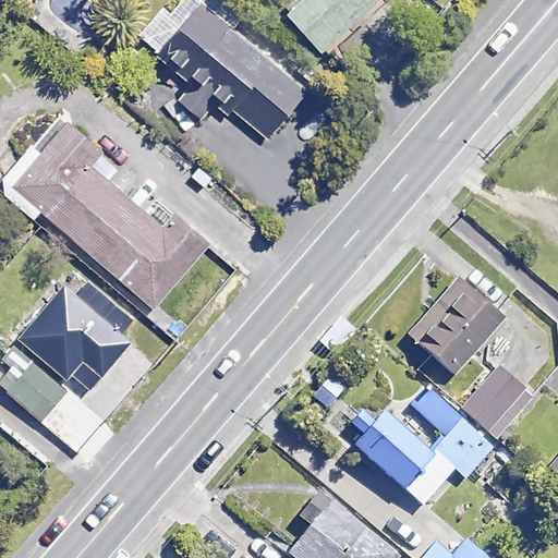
[(305,94),(189,0),(181,0),(171,13),(161,5),(137,36),(196,84),(180,104),(201,121),(216,101),(232,114),(235,110),(270,137),(305,94)]
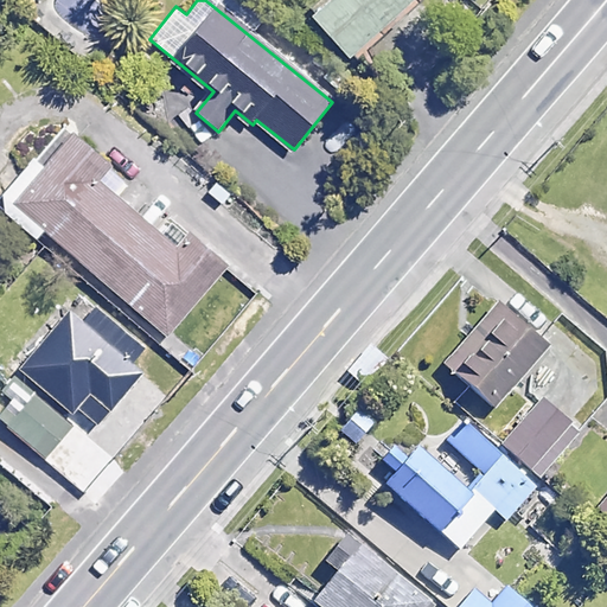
[(413,0),(325,0),(308,16),(346,58),(413,0)]
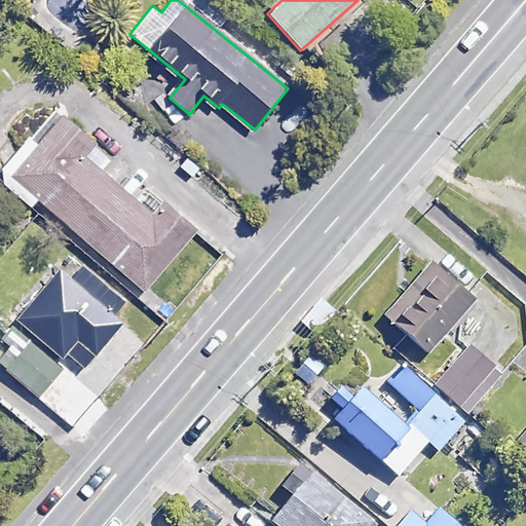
[(108,156),(60,115),(8,176),(145,291),(195,231),(160,202),(151,214),(98,170),(108,156)]
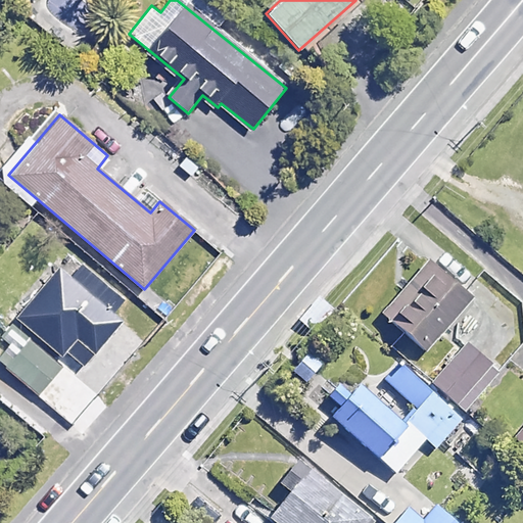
[(471,298),(429,264),(383,319),(424,353),(471,298)]
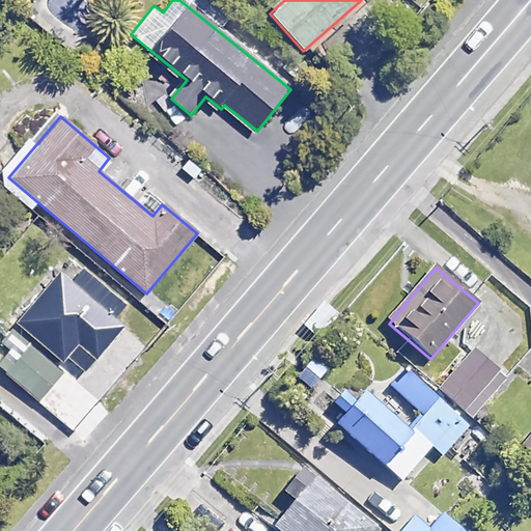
[(126,304),(82,269),(72,280),(60,270),(16,323),(80,376),(123,326),(114,317),(126,304)]
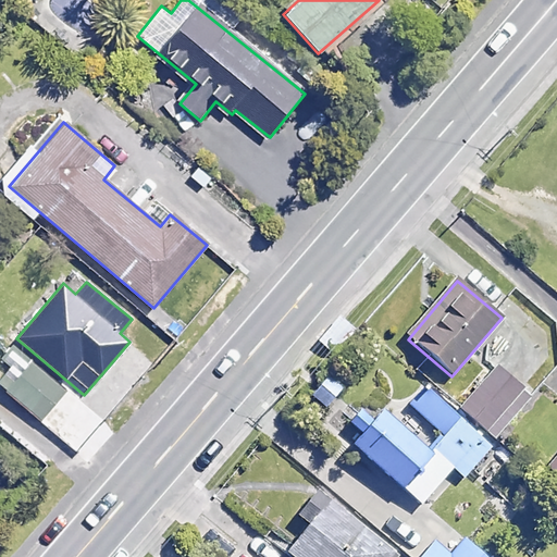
[(61,392),(31,366),(8,392),(38,418),(61,392)]
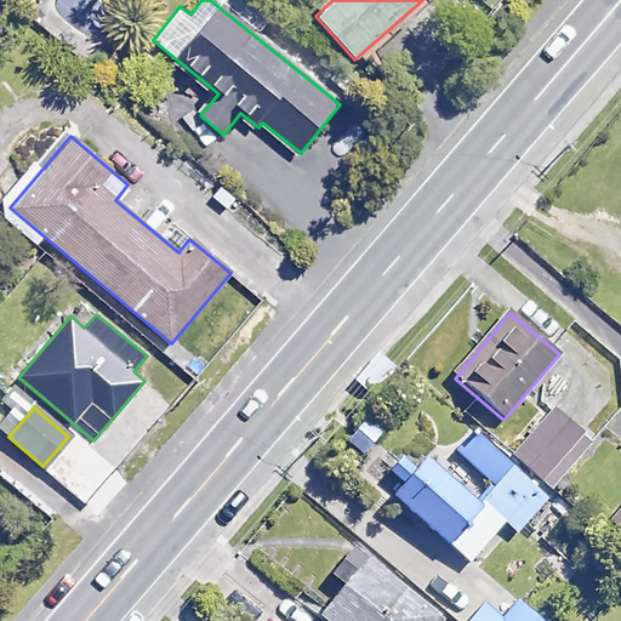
[(594,442),(554,408),(513,454),(553,489),(594,442)]
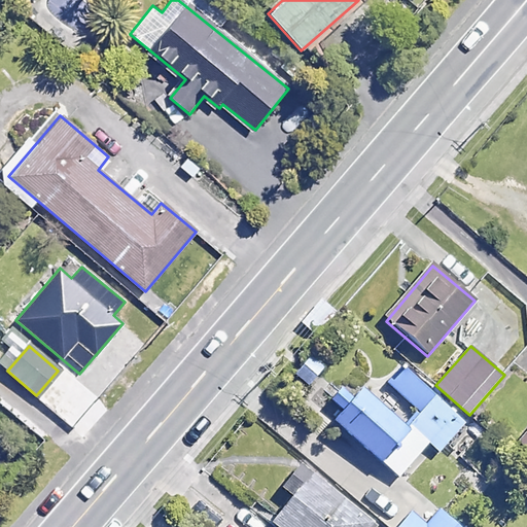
[(310,354),(292,372),(307,386),(324,367),(310,354)]
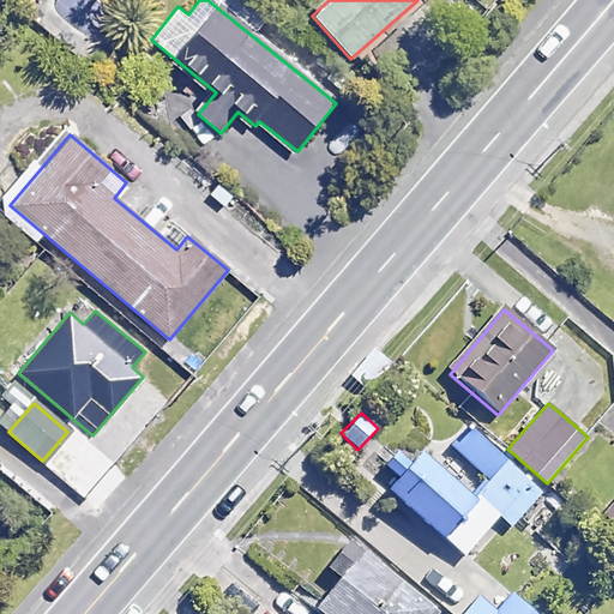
[(540,493),(464,429),(449,447),(486,477),(469,498),(416,455),(385,493),(463,558),(498,516),(511,528),(540,493)]
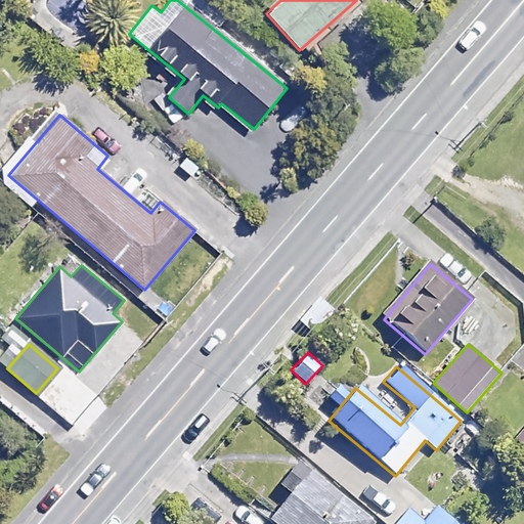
[(523,431),(515,442),(523,448),(523,431)]
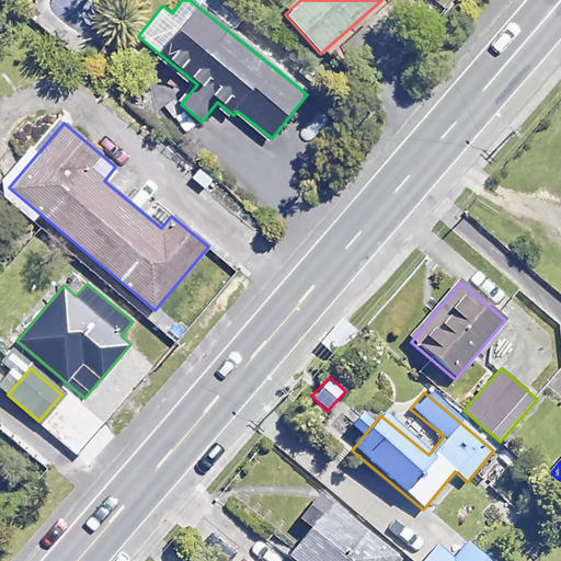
[(395,560),(327,503),(285,551),(296,560),(395,560)]
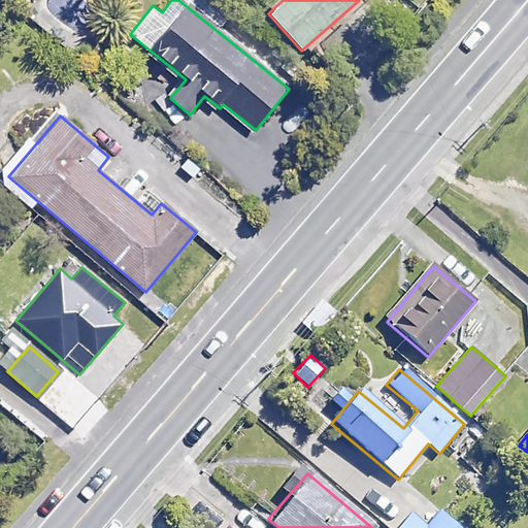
[(461,527),(440,512),(427,527),(408,514),(397,527),(461,527)]
